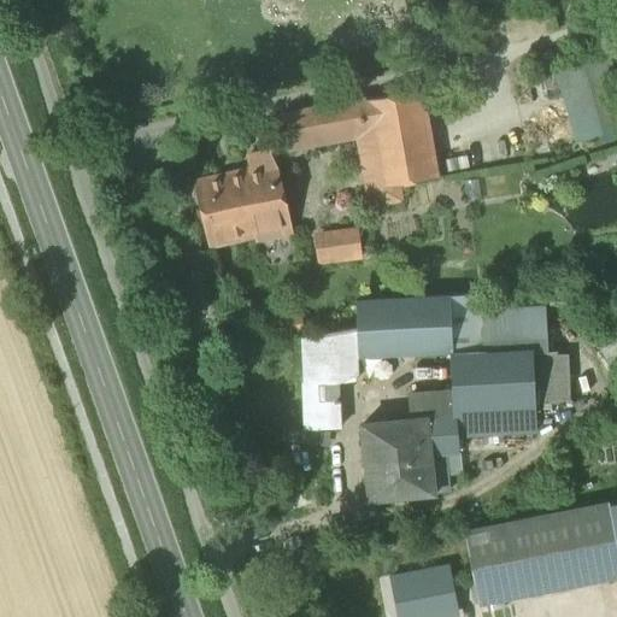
[(616,81),(607,51),(553,68),(576,145),(601,136),(604,145),(616,140),(616,81)]
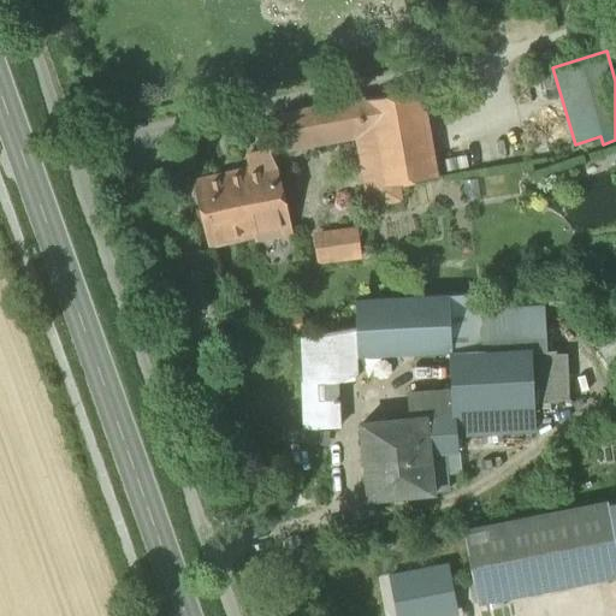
[(371,129),(381,187),(383,189),(436,178),(419,90),(366,101),(371,129)]
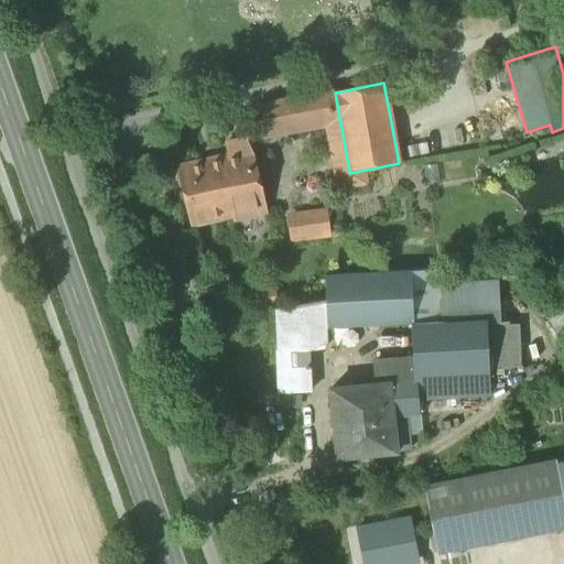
[(307,125),(339,118),(335,93),(258,107),(262,133),(307,125)]
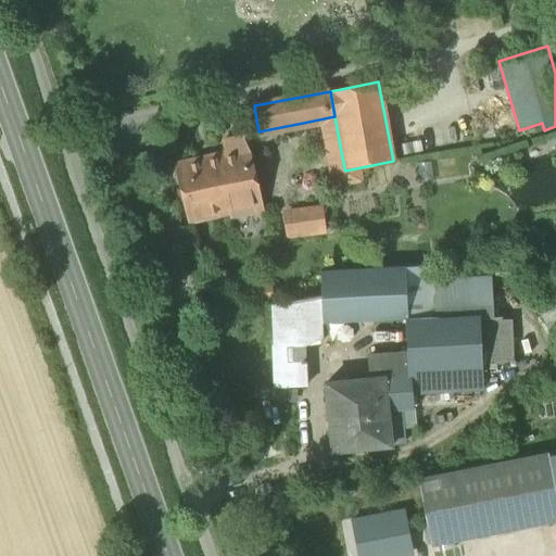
[(303,123),(313,175),(344,168),(335,116),(303,123)]
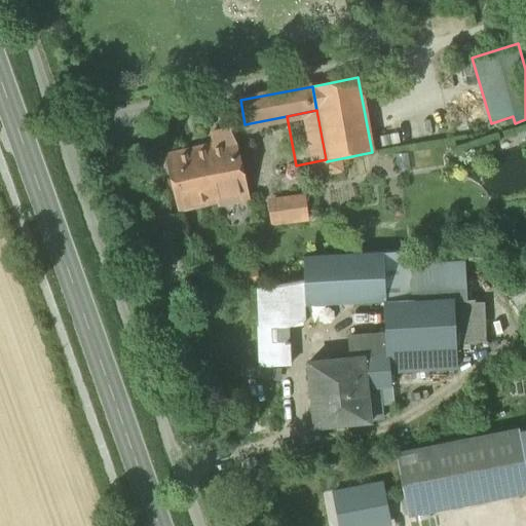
[(165,156),(179,212),(221,202),(249,195),(236,140),(232,125),(208,132),(211,146),(165,156)]
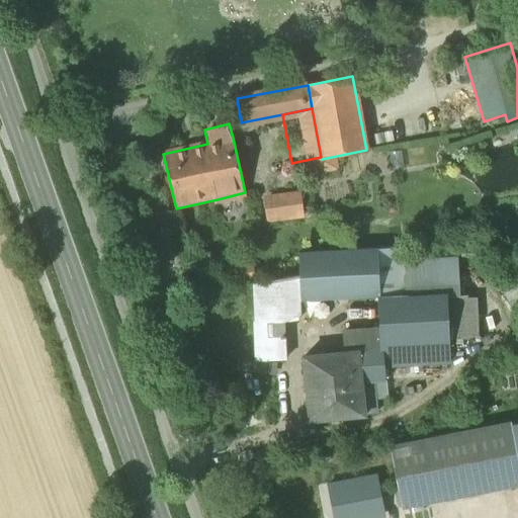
[(394,142),(392,131),(372,135),(374,146),(394,142)]
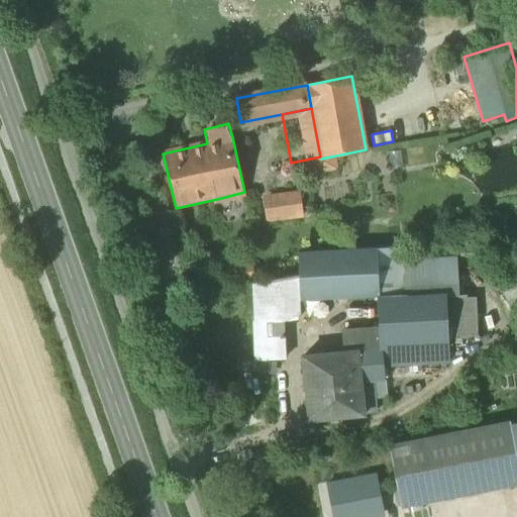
[(325,178),(321,159),(320,157),(291,163),(295,183),(325,178)]
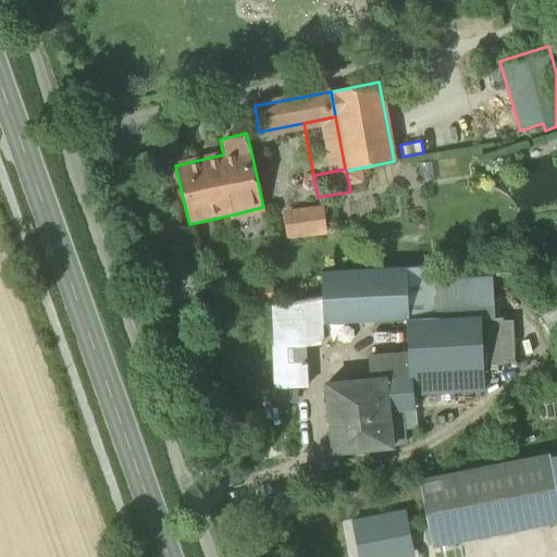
[(283,209),(285,235),(319,231),(320,231),(317,206),(283,209)]
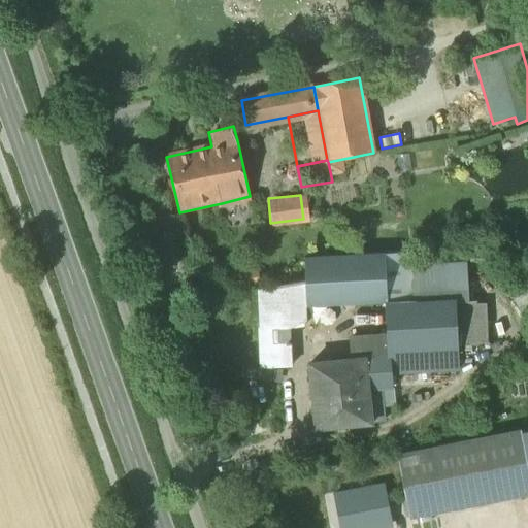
[(386,303),(387,307),(411,306),(409,268),(408,252),(385,253),(388,302),(386,303)]
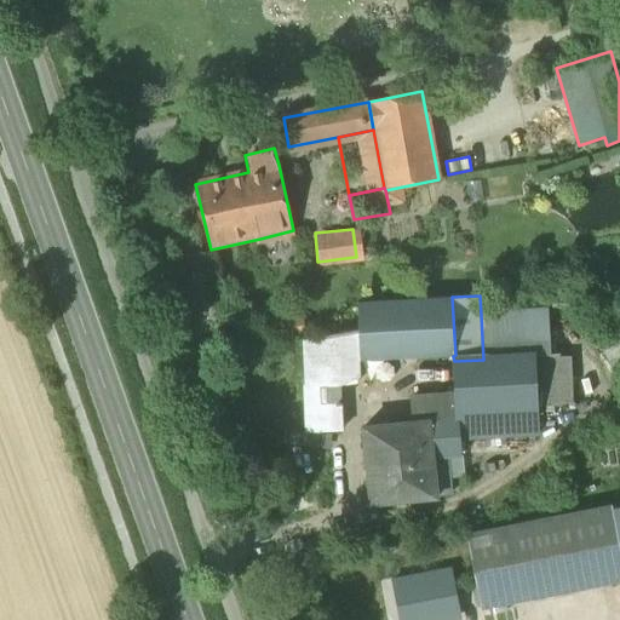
[(360,360),(453,356),(455,355),(452,297),(357,302),(359,331),(360,360)]
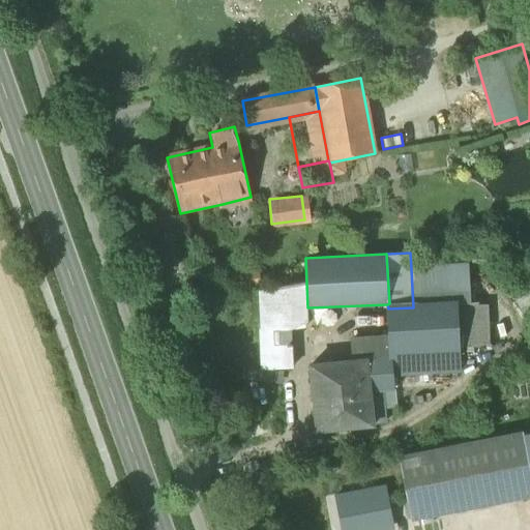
[(467,266),(411,269),(413,307),(457,306),(455,294),(468,293),(467,266)]
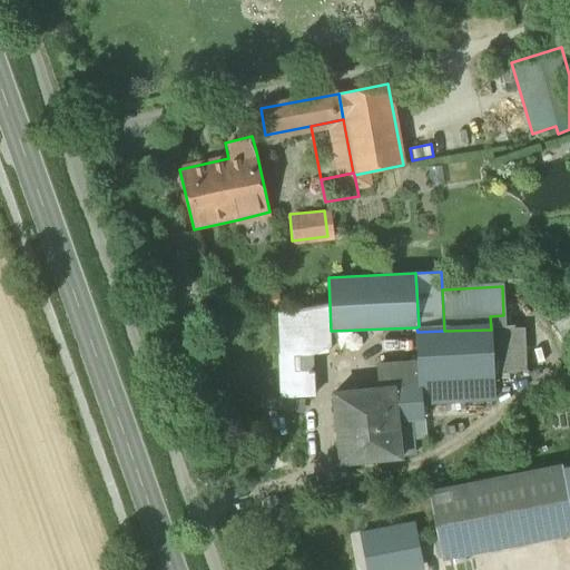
[(569,300),(544,317),(567,351),(569,349),(569,300)]
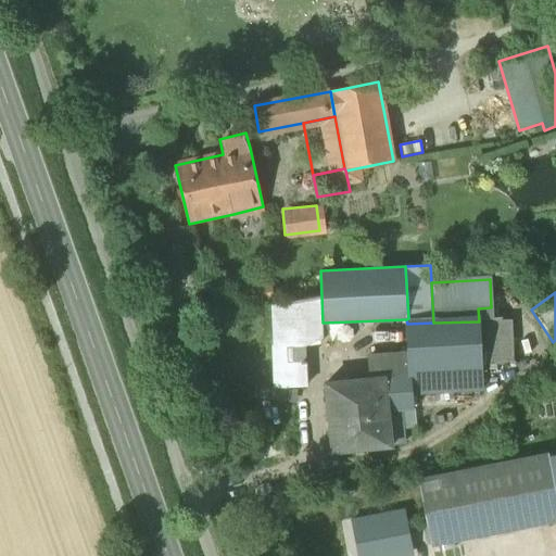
[(303,324),(323,323),(321,297),(273,305),(278,389),(304,387),(304,349),(303,324)]
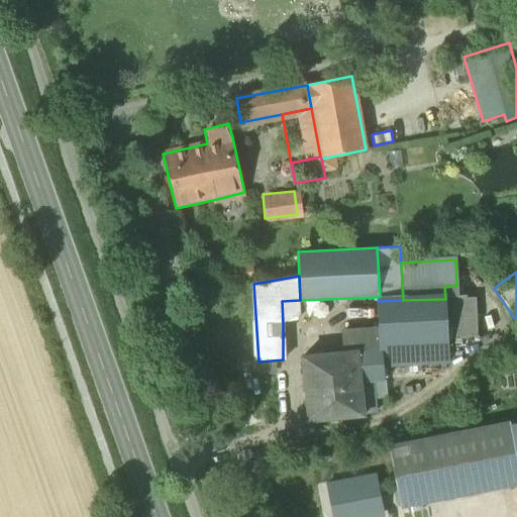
[(474,298),(445,299),(446,339),(475,338),(474,298)]
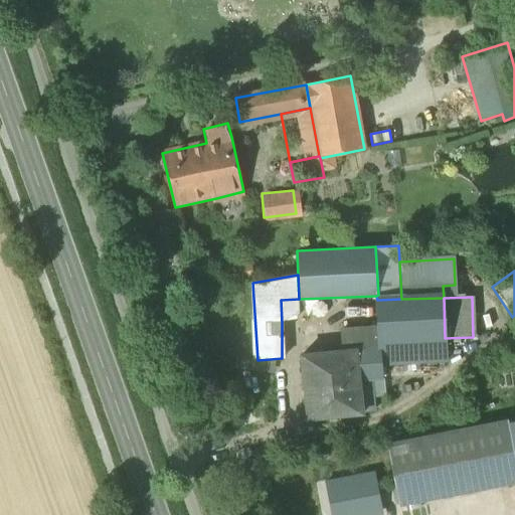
[(377,300),(378,323),(378,345),(380,345),(381,364),(446,362),(445,338),(444,298),(401,299),(377,300)]
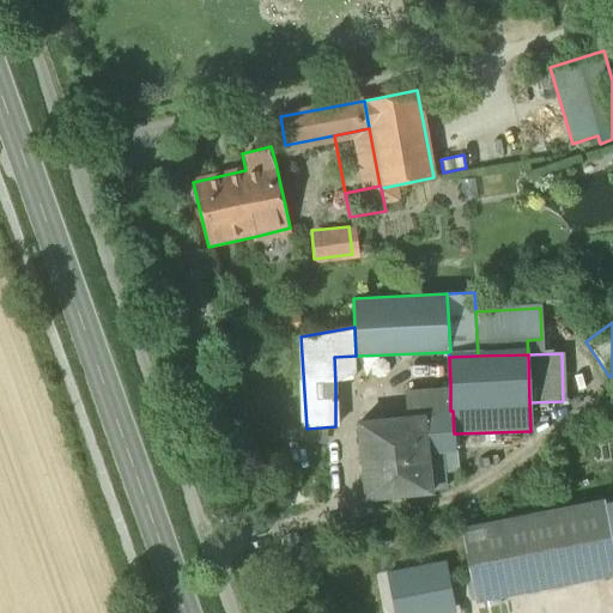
[(334,357),(335,384),(357,375),(356,356),(334,357)]
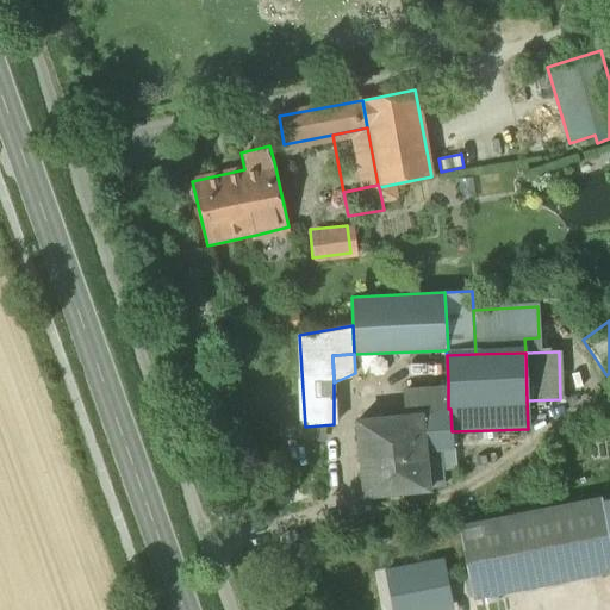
[(405,386),(405,415),(421,414),(421,411),(448,409),(448,383),(405,386)]
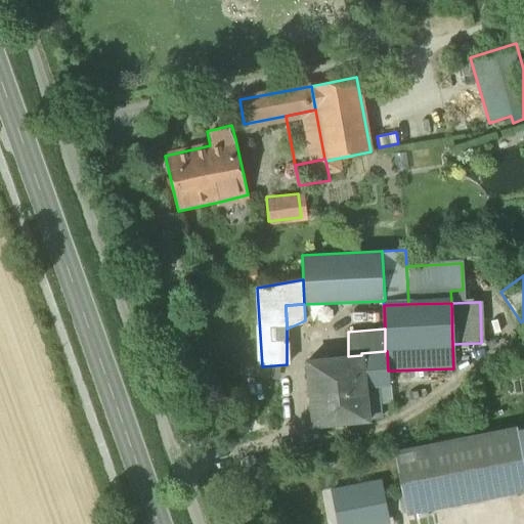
[(363,355),(366,387),(378,386),(389,385),(388,370),(387,351),(385,351),(361,353),(361,355),(363,355)]
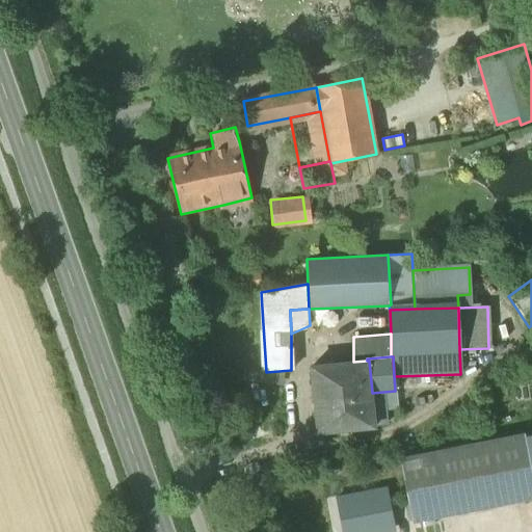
[(353,395),(372,393),(369,361),(367,361),(353,362),(312,367),(316,403),(335,401),(335,404),(354,402),(353,395)]
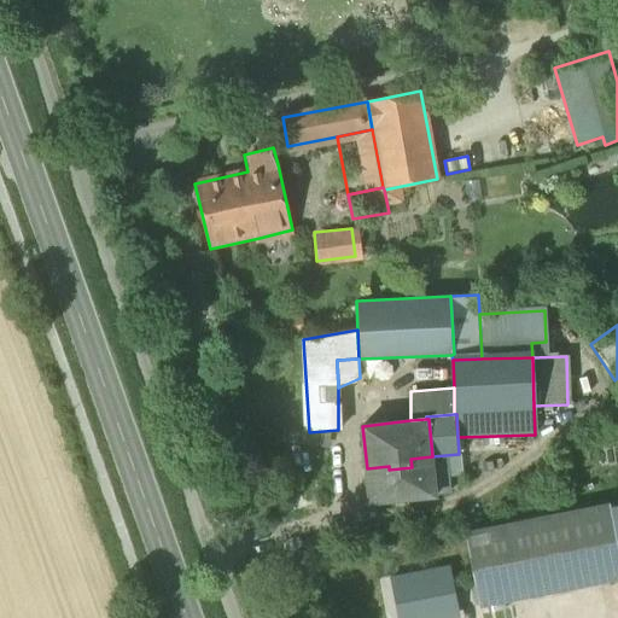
[(459,454),(445,455),(448,478),(464,476),(461,454),(459,454)]
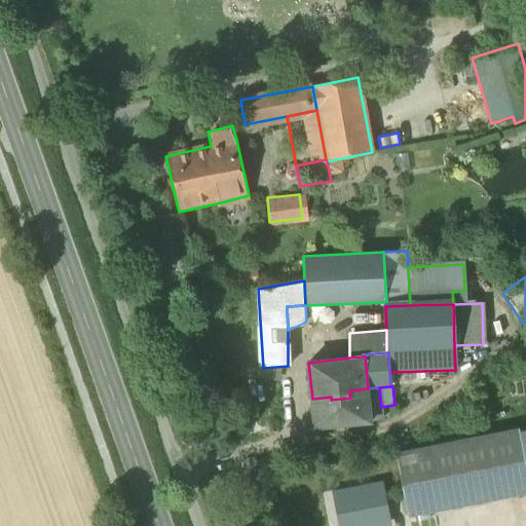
[(381,407),(379,387),(368,388),(372,421),(382,420),(381,407)]
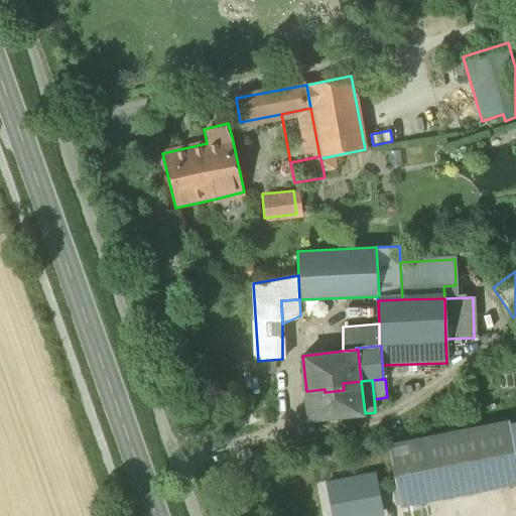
[(306,391),(309,419),(365,413),(361,381),(343,383),(344,390),(325,392),(325,389),(306,391)]
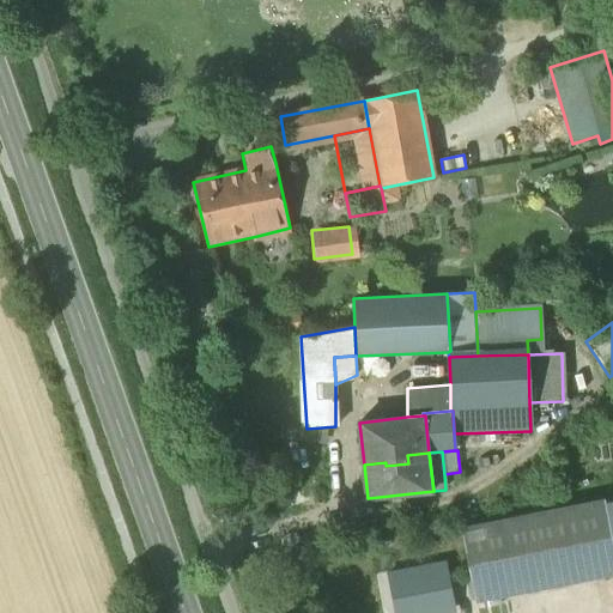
[(462,529),(477,600),(612,572),(612,544),(606,505),(605,502),(462,529)]
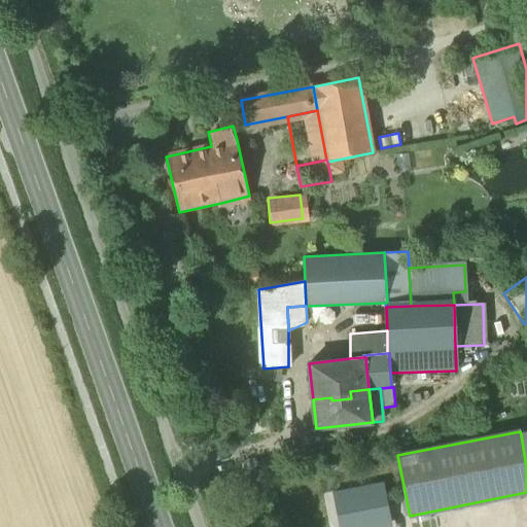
[(340,526),(358,526),(356,518),(388,512),(383,484),(334,494),(340,526)]
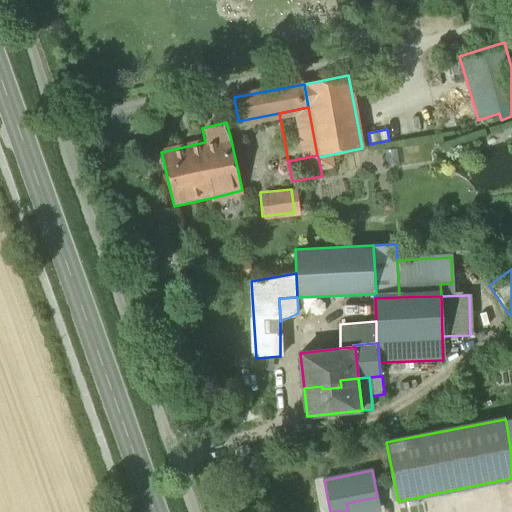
[(375,511),(380,511),(377,497),(346,503),(348,511),(375,511)]
